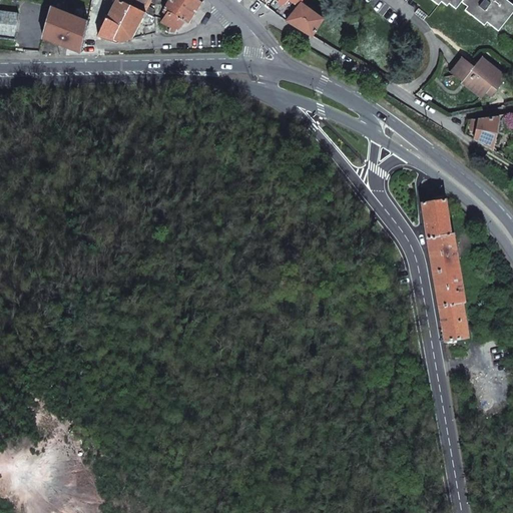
[(121,42),(132,39),(146,12),(131,5),(121,0),(116,0),(107,18),(106,17),(98,35),(106,37),(114,40),(114,39),(121,42)]
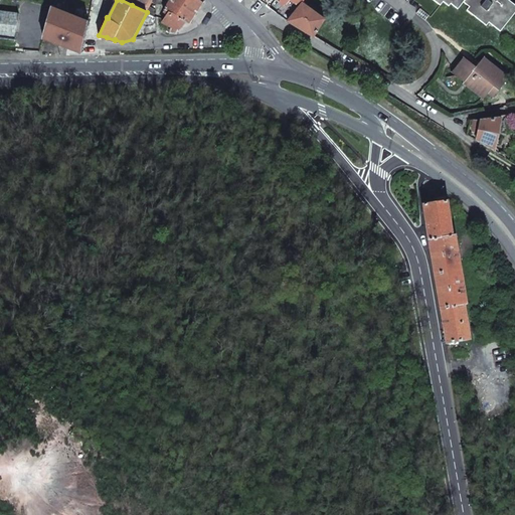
[(147,12),(154,16),(156,13),(154,12),(155,9),(150,6),(152,0),(134,0),(132,5),(147,12)]
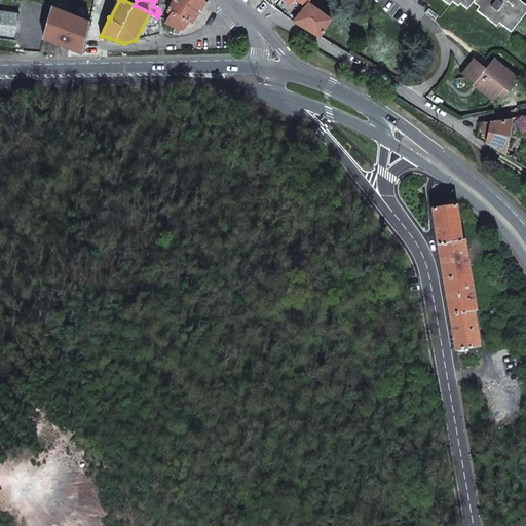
[(170,33),(181,34),(183,30),(183,31),(190,23),(194,25),(209,2),(204,0),(174,0),(170,9),(168,8),(167,10),(168,10),(167,12),(172,14),(165,23),(173,26),(171,30),(170,33)]
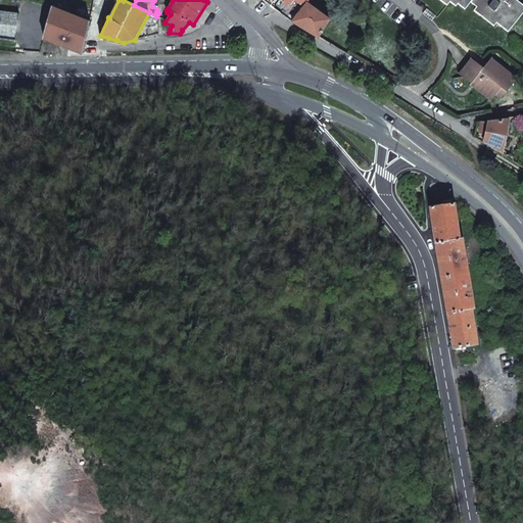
[(291,0),(280,13),(292,21),(308,0),(291,0)]
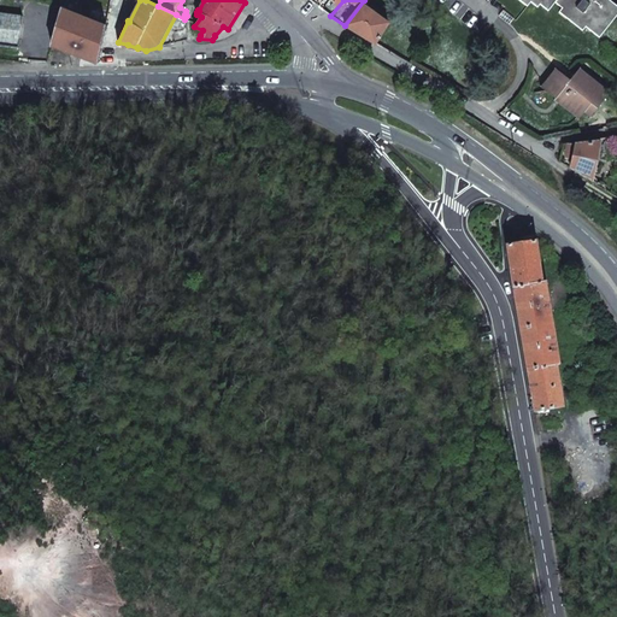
[(519,0),(527,6),(530,3),(538,7),(540,5),(548,11),(554,3),(570,15),(566,18),(575,24),(577,21),(599,37),(616,15),(616,6),(609,0),(519,0)]
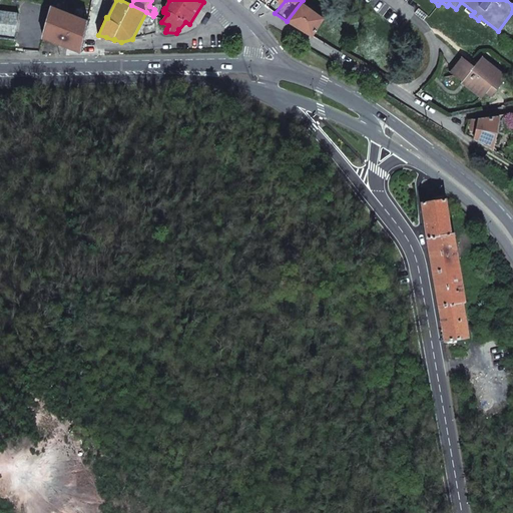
[(287,21),(311,36),(312,36),(324,20),(300,5),(287,21)]
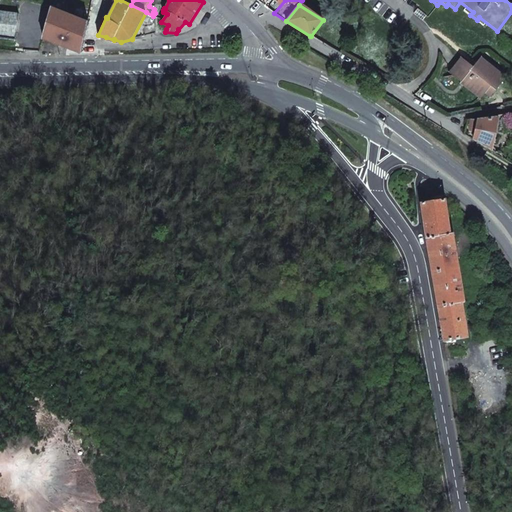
[(62,45),(80,53),(88,21),(53,6),(43,38),(62,45)]
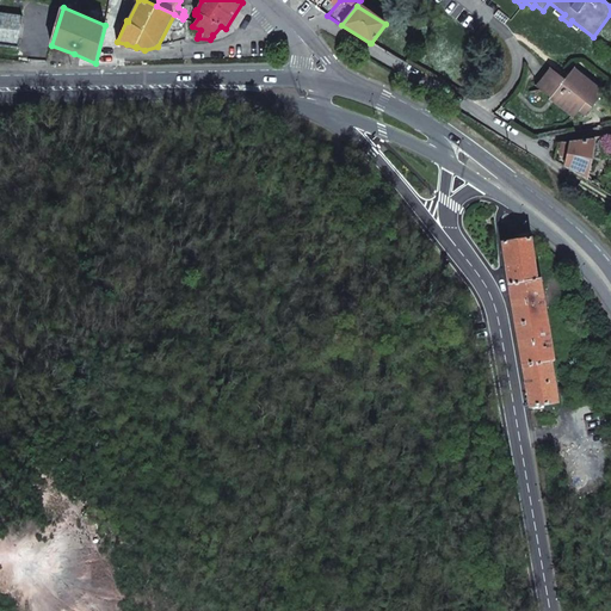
[(0,43),(18,45),(19,31),(22,17),(0,13),(0,43)]
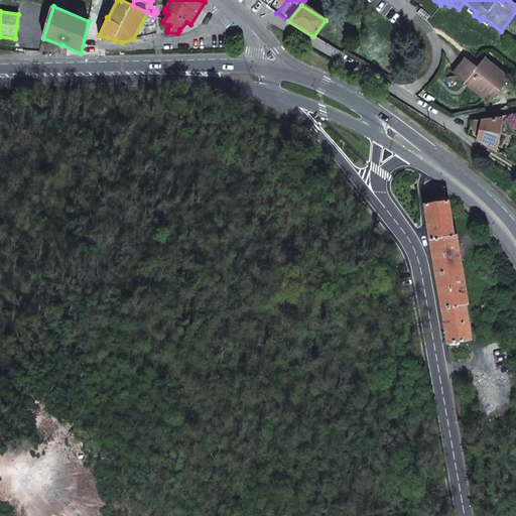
[(466,58),(453,74),(485,99),(490,93),(495,97),(509,79),(484,58),(477,67),(466,58)]
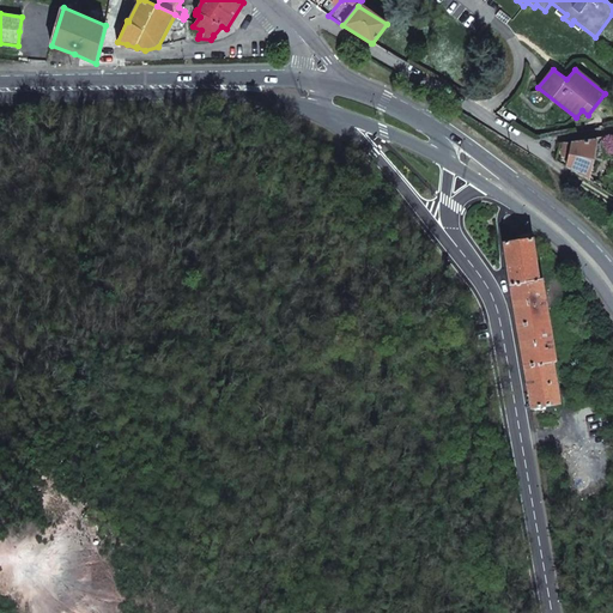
[(559,143),(558,146),(570,151),(566,167),(589,178),(596,140),(559,143)]
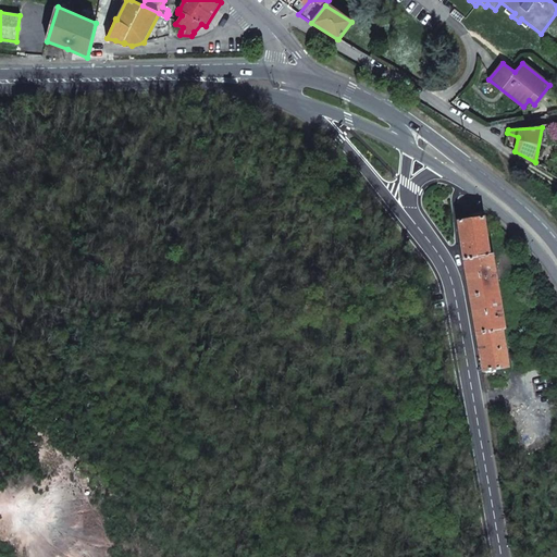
[(463,258),(490,254),(484,217),(458,220),(461,238),(463,258)]
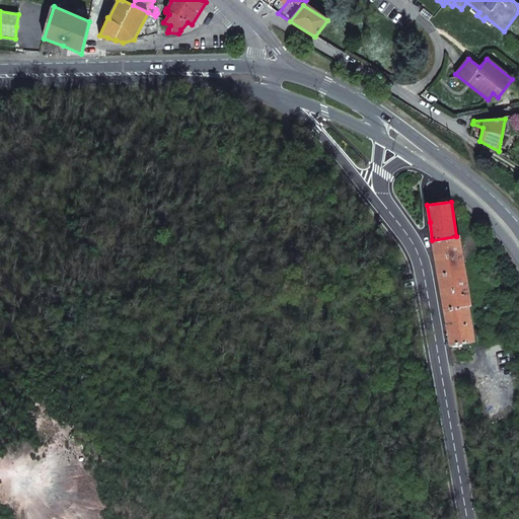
[(450,345),(474,341),(469,306),(471,305),(459,235),(456,236),(432,240),(435,260),(440,286),(446,325),(450,345)]
